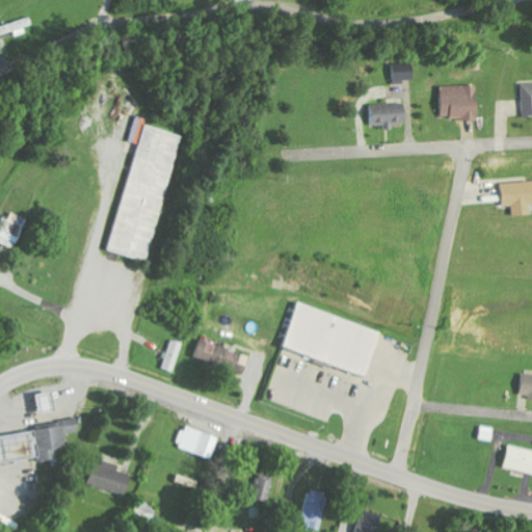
[(0,26),(0,35),(14,31),(16,36),(28,33),(26,26),(33,24),(31,17),(0,26)]
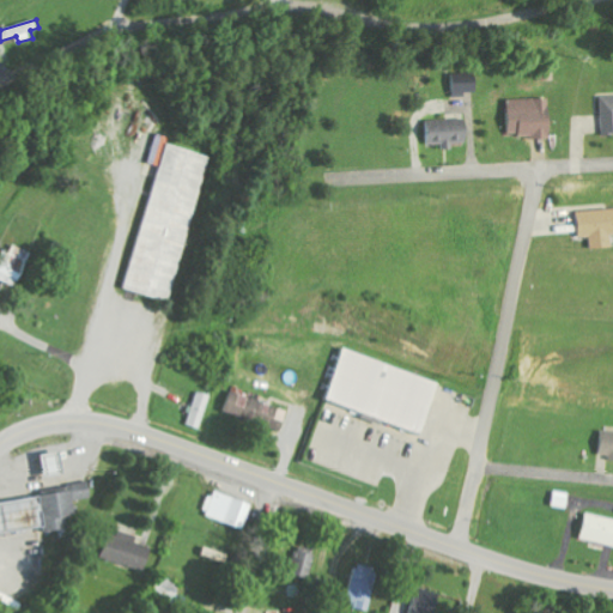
[(479,92),(478,73),(451,74),(453,97),(467,97),(467,92),(479,92)]
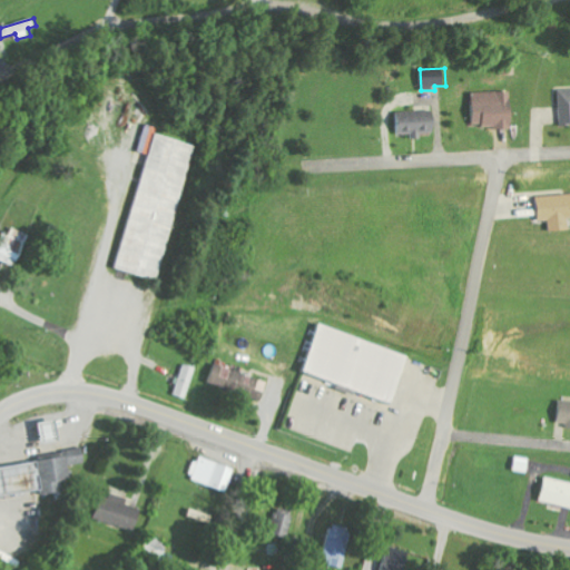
[(414,134),(414,136),(438,135),(436,111),(395,114),(396,135),(414,134)]
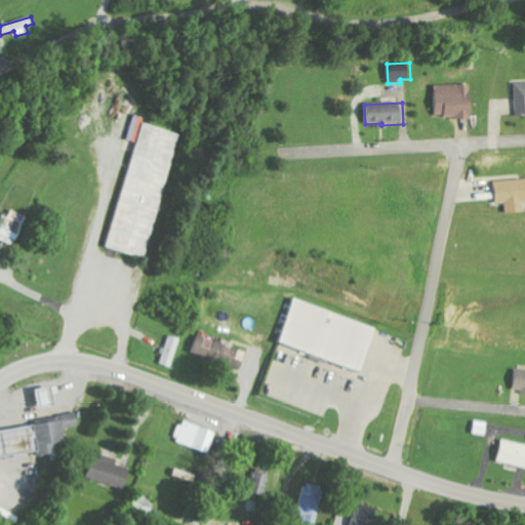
[(178,131),(132,120),(126,140),(134,143),(107,249),(147,258),(178,131)]
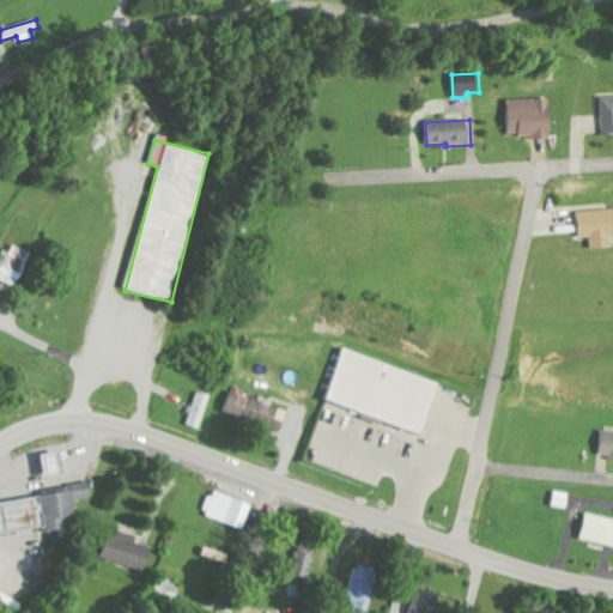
[(612,248),(612,208),(581,211),(581,238),(592,237),(593,249),(612,248)]
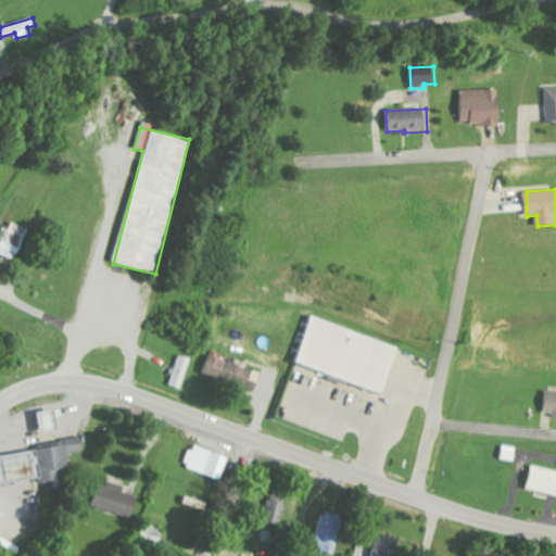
[(10,230),(3,228),(0,239),(0,254),(17,260),(28,228),(12,223),(10,230)]
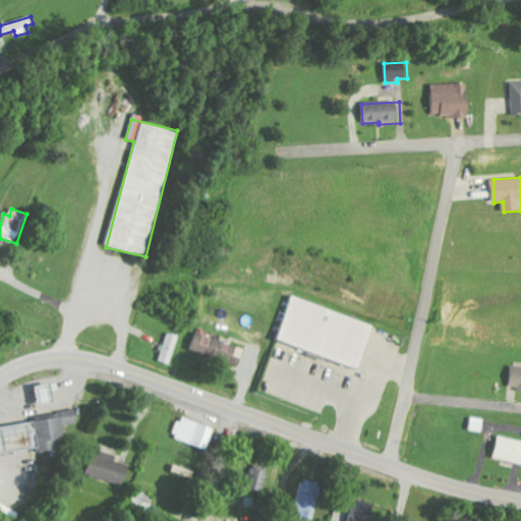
[(289,280),(254,389),(378,438),(412,320),(289,280)]
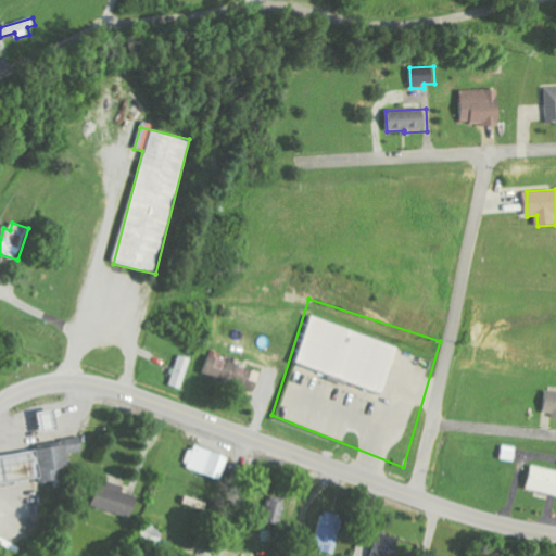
[(191,358),(177,354),(168,384),(182,389),(191,358)]
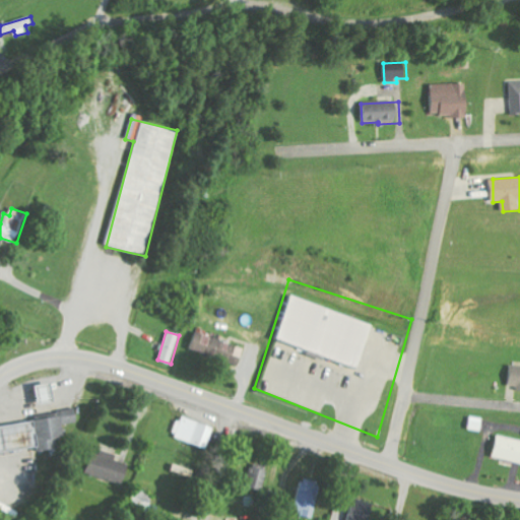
[(247,348),(196,331),(190,348),(241,367),(247,348)]
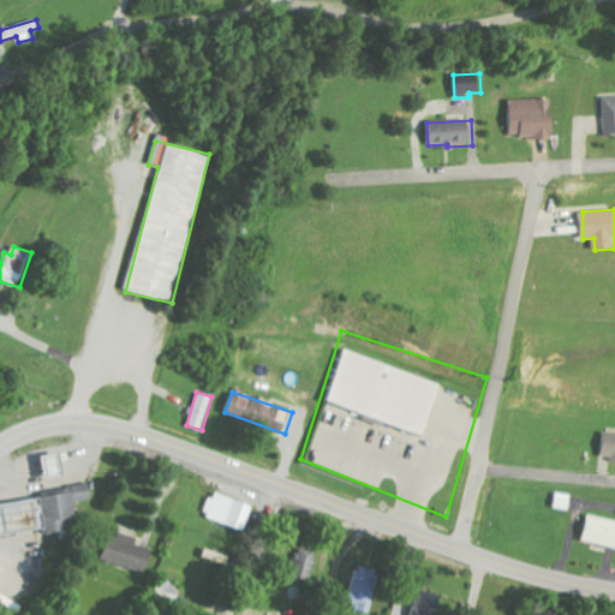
[(614,433),(603,433),(602,455),(613,457),(613,463),(614,461),(614,433)]
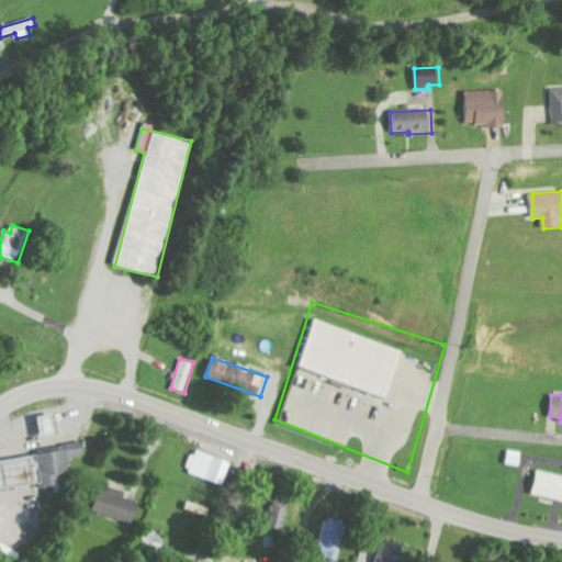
[(0,459),(0,465),(4,493),(63,483),(60,475),(71,473),(69,459),(85,456),(83,446),(0,459)]
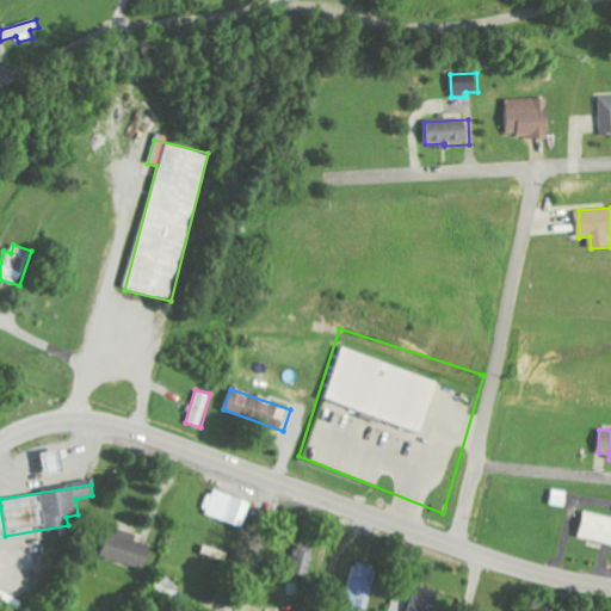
[(244,529),(253,503),(213,487),(203,513),(244,529)]
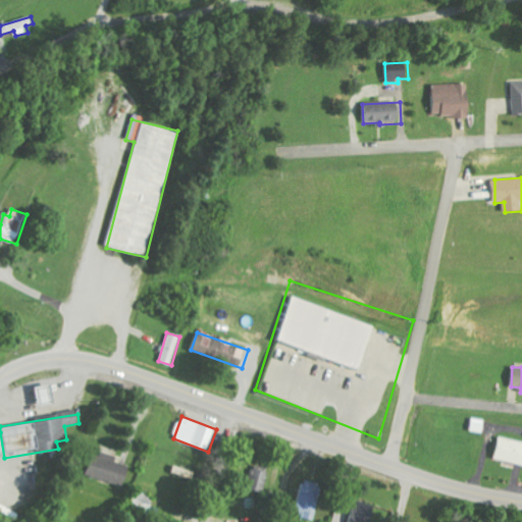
[(497,459),(521,465),(521,441),(502,436),(497,459)]
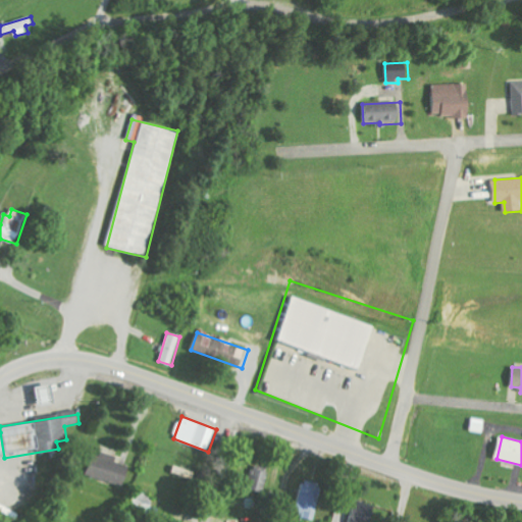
[(125,486),(132,466),(117,462),(118,457),(98,451),(91,476),(125,486)]
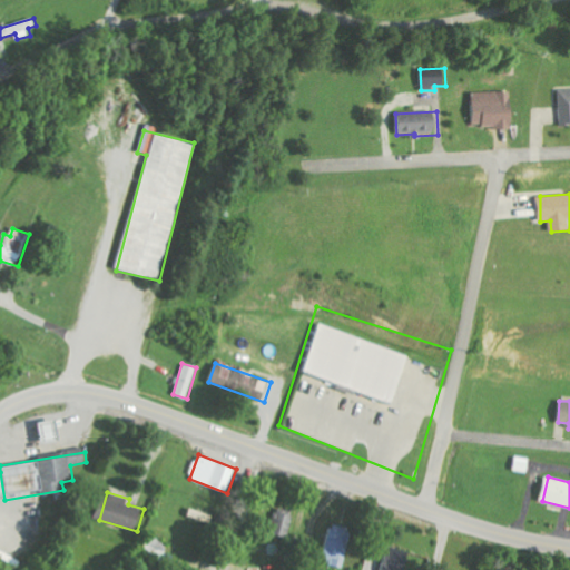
[(214,517),(194,510),(192,518),(212,524),(214,517)]
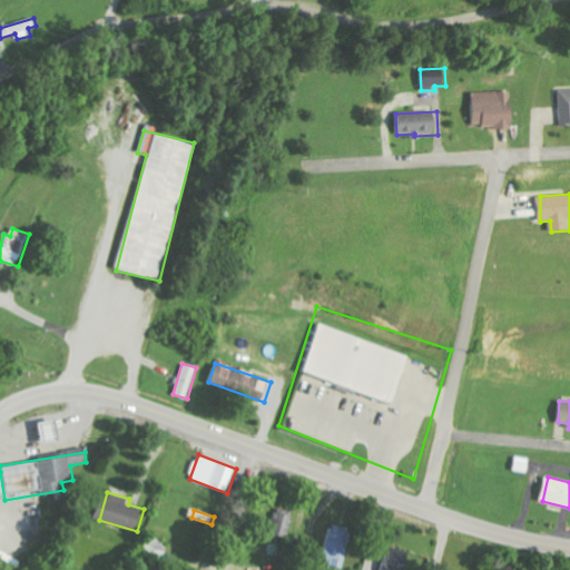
[(268,533),(290,538),(294,516),(273,511),(268,533)]
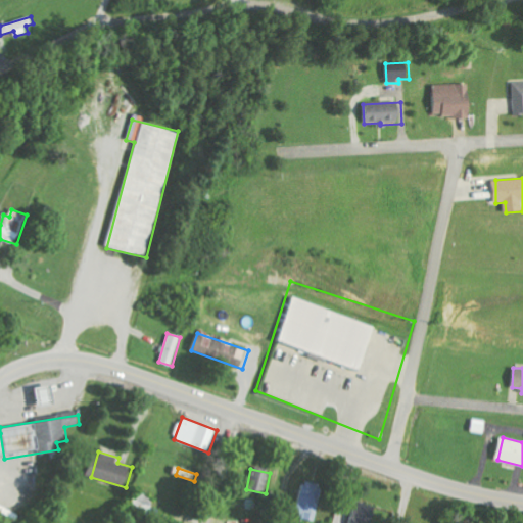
[(317,518),(321,485),(299,482),(295,516),(317,518)]
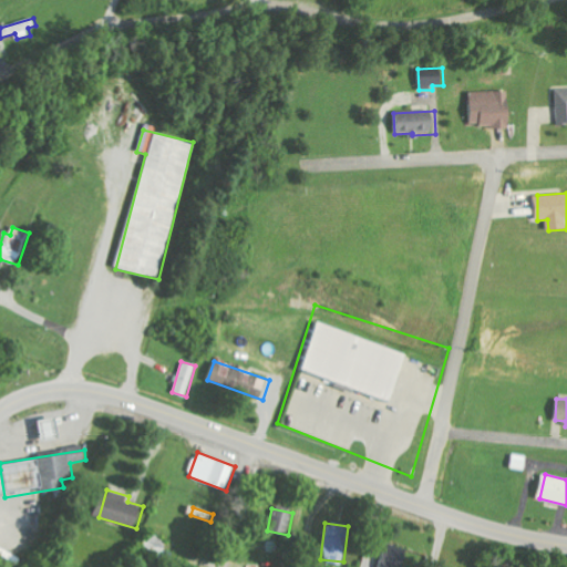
[(163,559),(168,538),(147,533),(142,553),(163,559)]
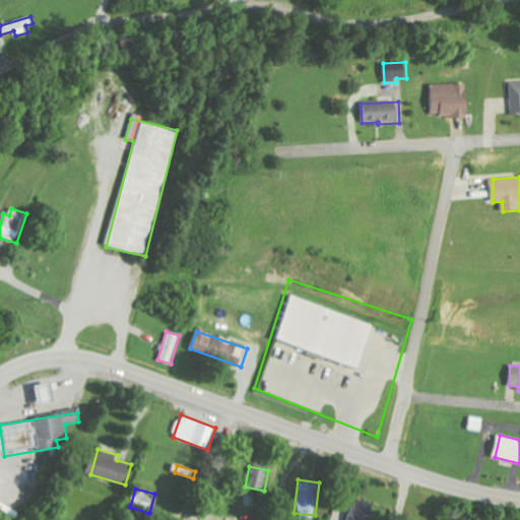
[(349,499),(347,511),(350,511),(347,519),(381,519),(384,506),(349,499)]
